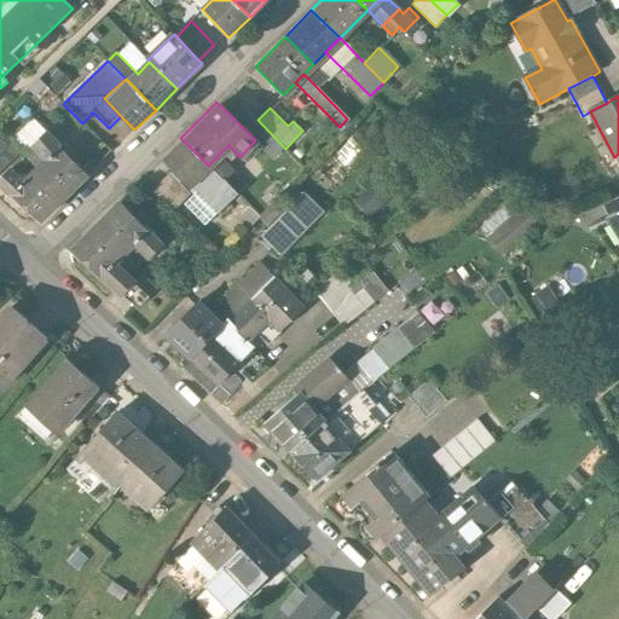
[(0,173),(21,154),(0,133),(0,173)]
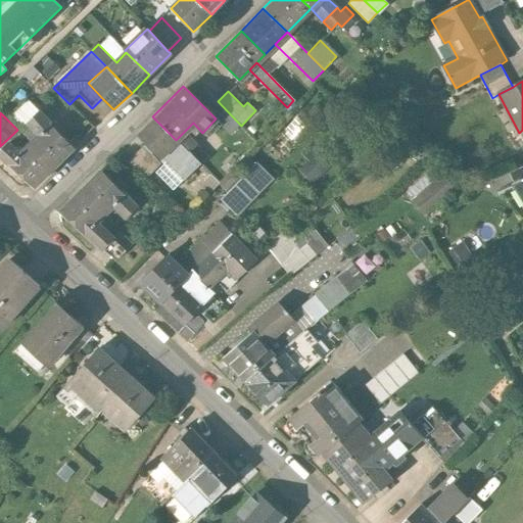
[(75,148),(40,112),(30,123),(35,129),(26,138),(31,144),(55,168),(75,148)]
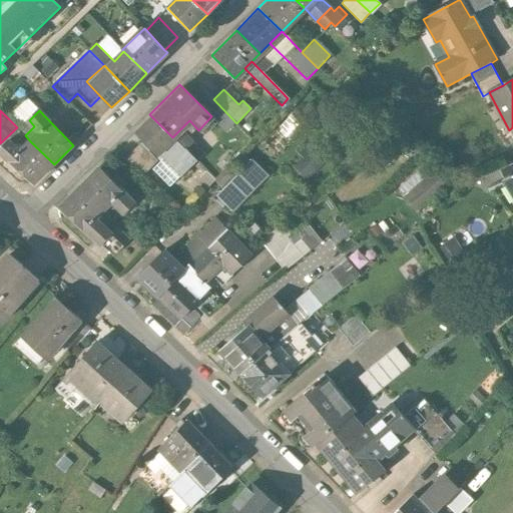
[(155,154),(172,137),(149,114),(132,131),(141,140),(155,154)]
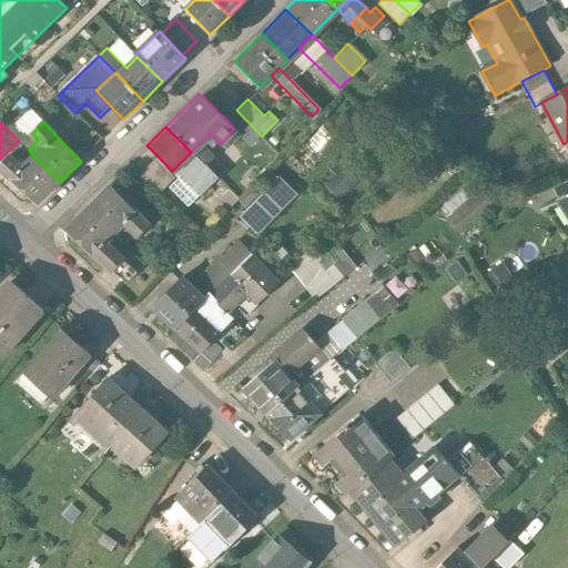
[(199,144),(191,152),(216,178),(217,179),(226,171),(199,144)]
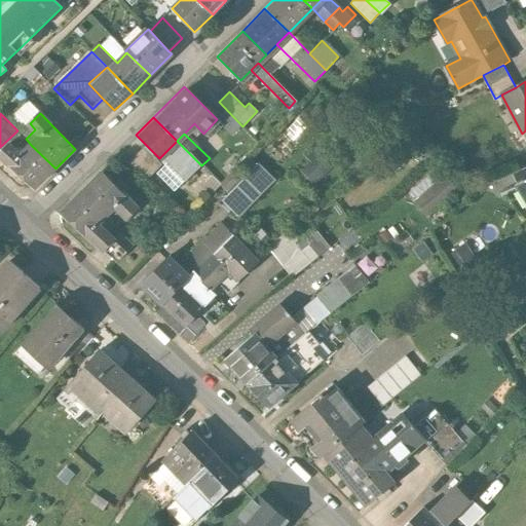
[(174,191),(200,164),(177,141),(159,158),(163,162),(155,172),(174,191)]
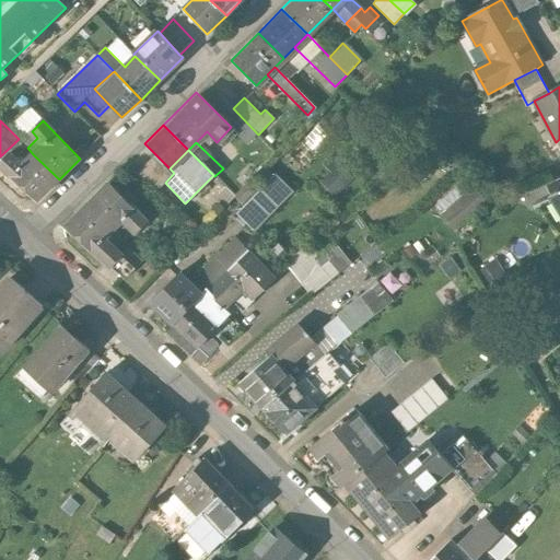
[(154,193),(165,183),(174,173),(170,168),(154,153),(135,173),(154,193)]
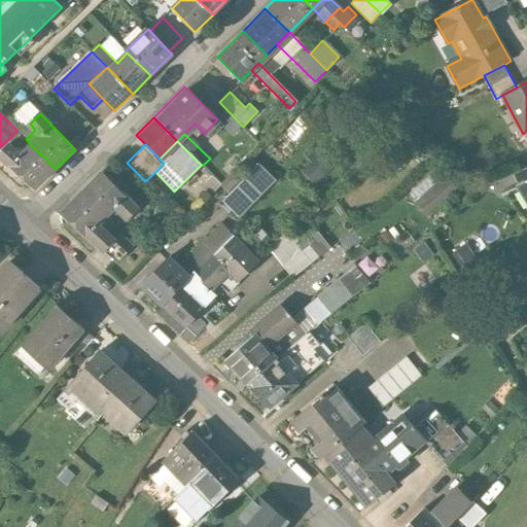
[(0,157),(35,189),(56,169),(31,145),(21,155),(8,145),(0,152),(0,157)]
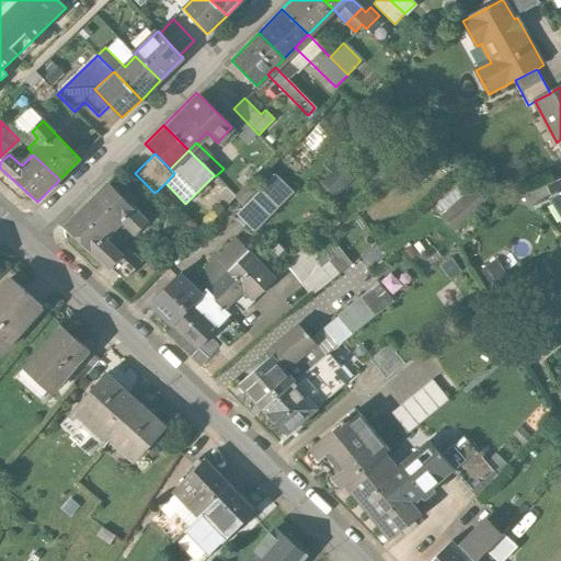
[(343,168),(323,185),(335,198),(355,180),(343,168)]
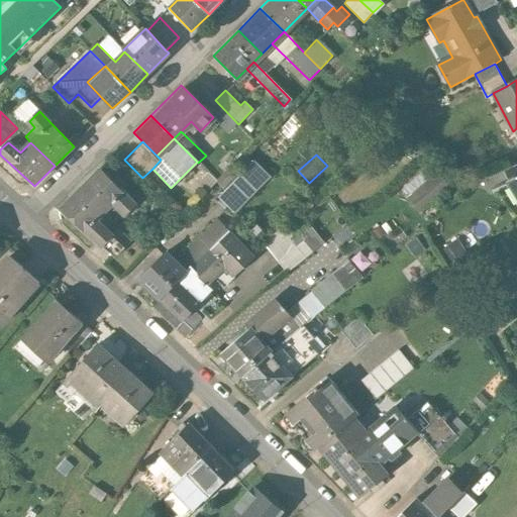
[(217,196),(233,212),(269,177),(252,161),(240,173),(224,189),(217,196)]
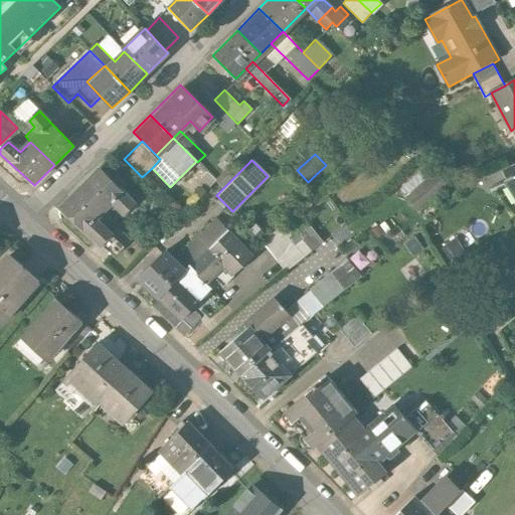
[(216,181),(223,188),(239,172),(231,164),(215,180),(216,181)]
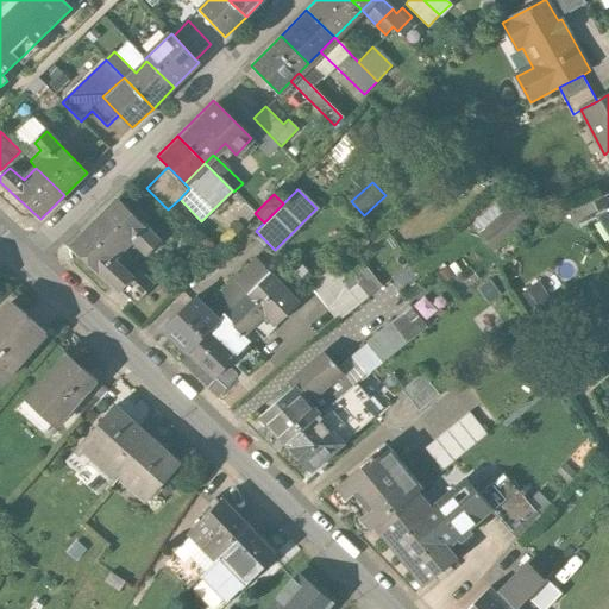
[(118,199),(95,221),(124,250),(132,242),(144,253),(158,239),(118,199)]
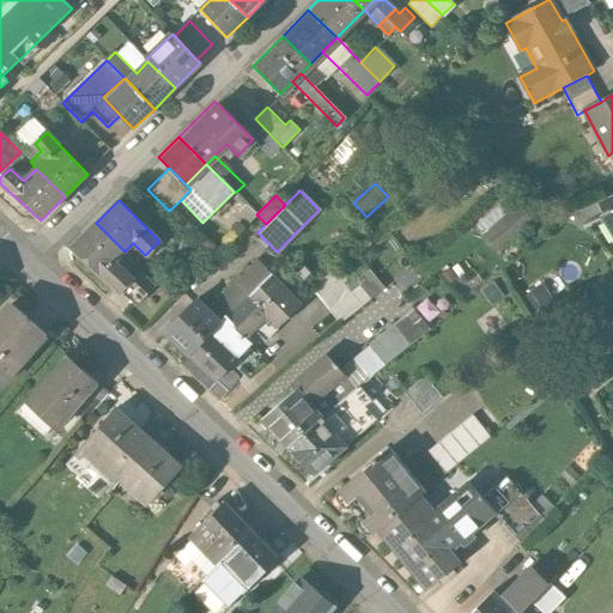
[(525,202),(505,214),(516,232),(535,220),(525,202)]
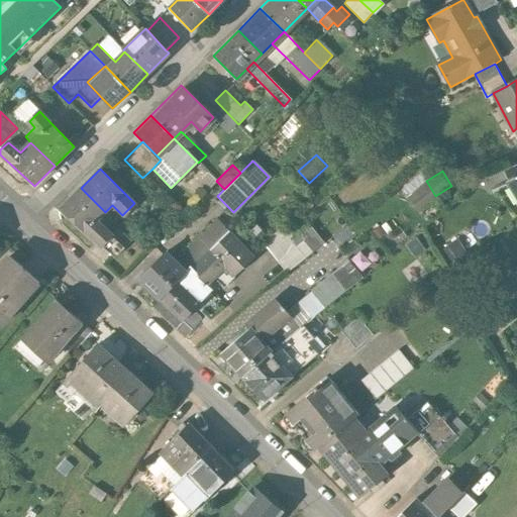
[(207,192),(217,182),(216,181),(208,174),(199,183),(207,192)]
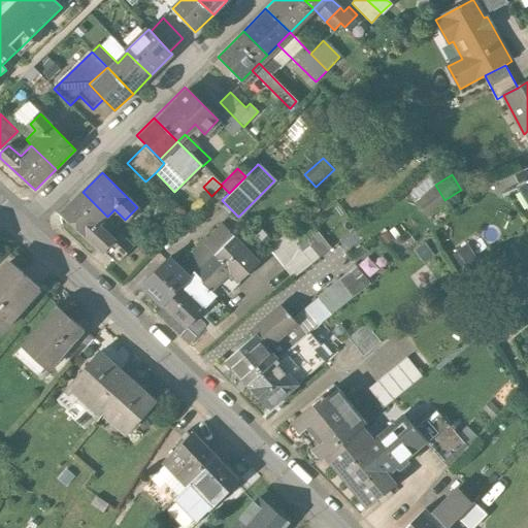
[(527,180),(519,186),(527,200),(527,180)]
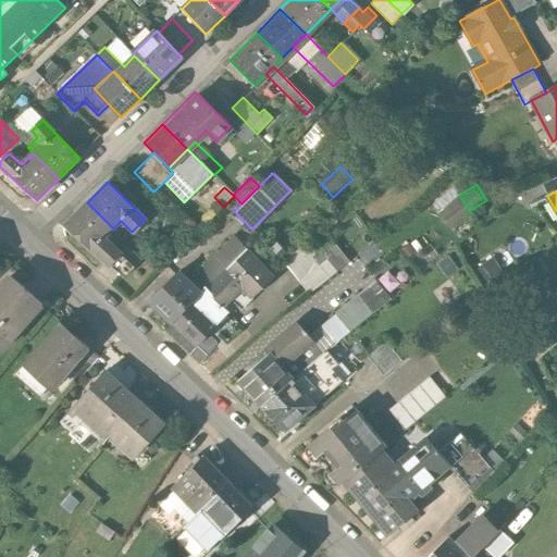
[(104,237),(113,229),(87,202),(65,223),(108,264),(120,252),(104,237)]
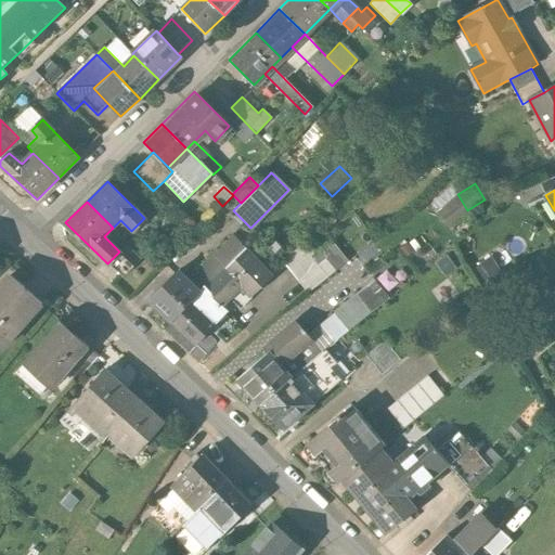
[(479,245),(469,234),(454,247),(464,259),(479,245)]
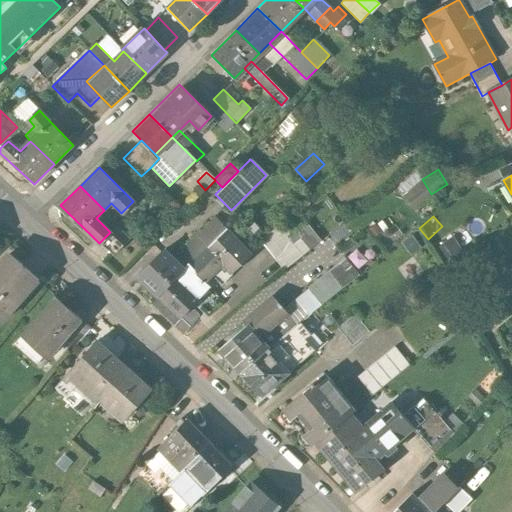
[(214,220),(171,262),(182,273),(187,268),(225,231),(214,220)]
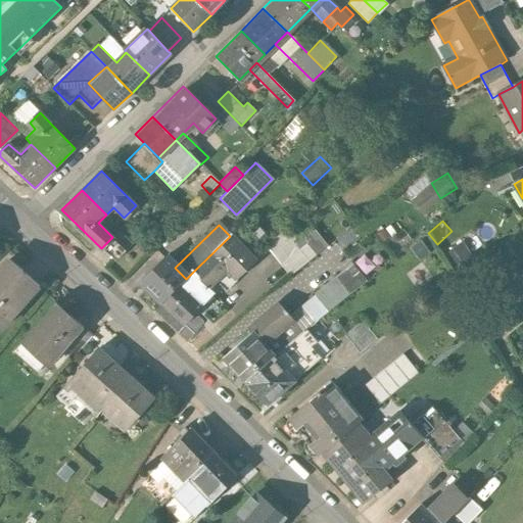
[(266,245),(290,276),(316,255),(307,244),(299,250),(292,241),(296,238),(288,228),(266,245)]
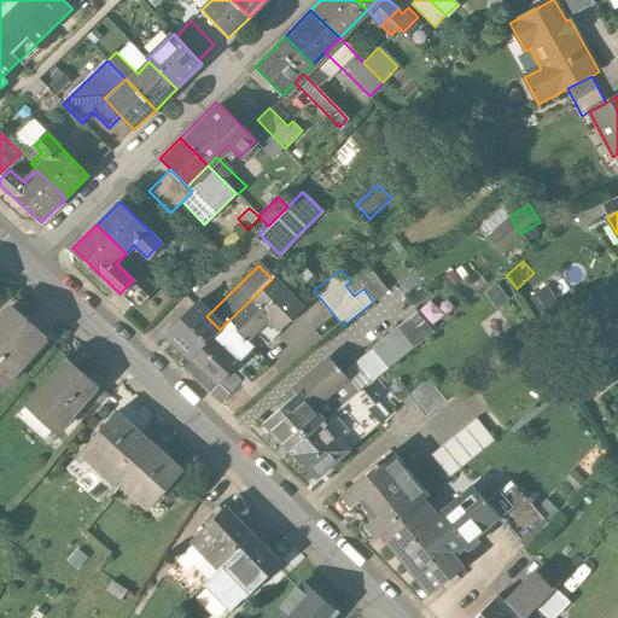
[(133,280),(120,293),(135,310),(157,289),(141,272),(133,280)]
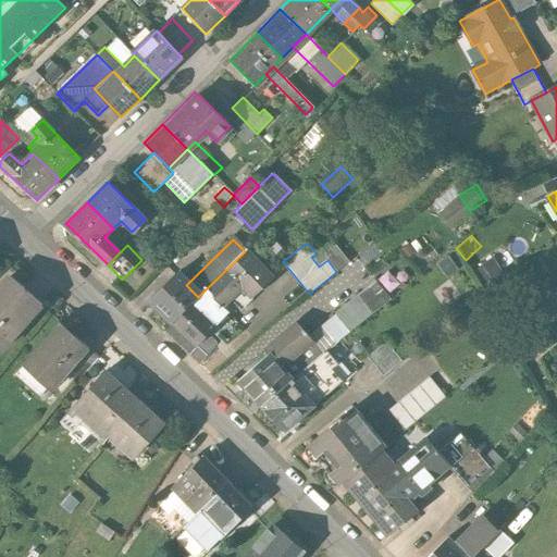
[(272,279),(245,251),(203,292),(221,308),(242,289),(251,299),(272,279)]
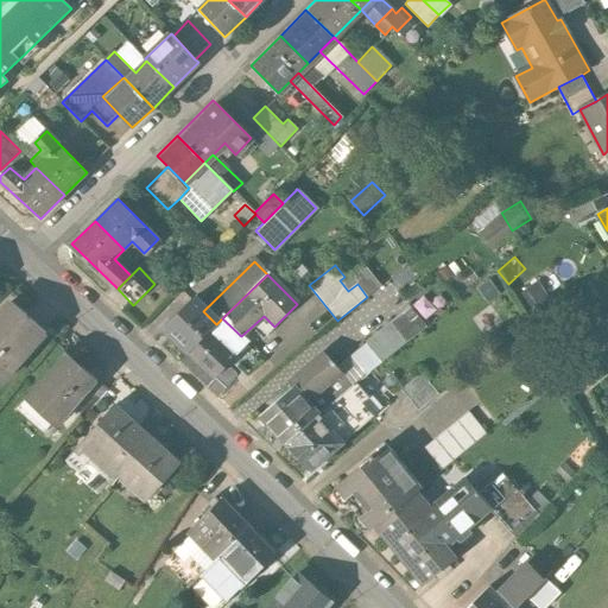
[(496,287),(491,279),(475,291),(480,298),(496,287)]
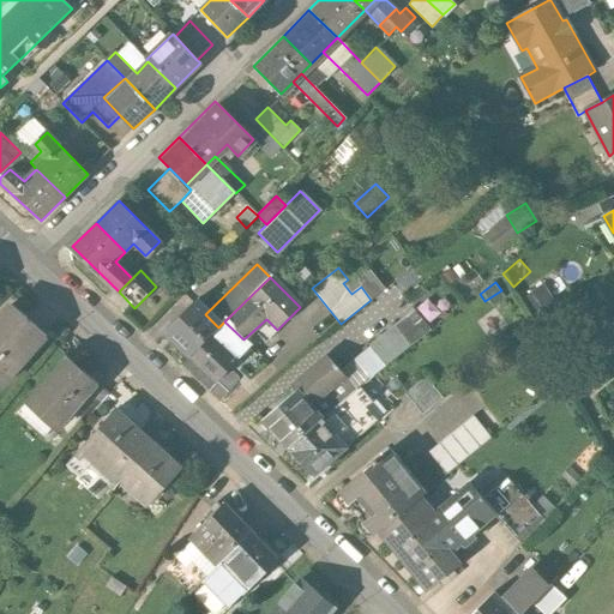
[(163,337),(188,360),(218,327),(205,314),(194,305),(163,337)]
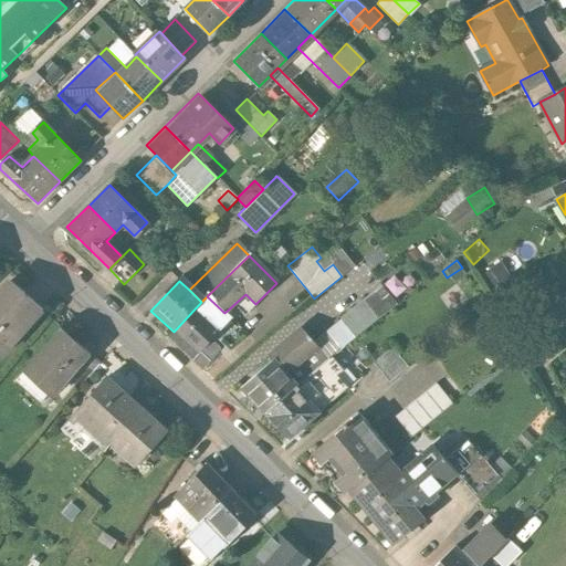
[(9,282),(0,291),(0,350),(3,354),(41,310),(9,282)]
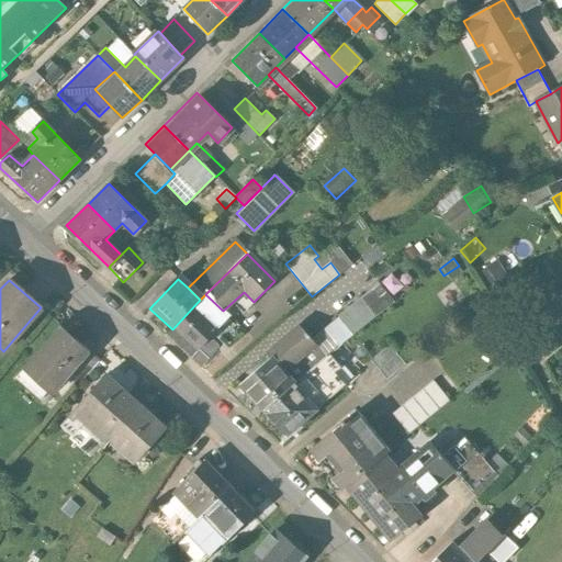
[(378,283),(337,316),(352,336),(393,303),(378,283)]
